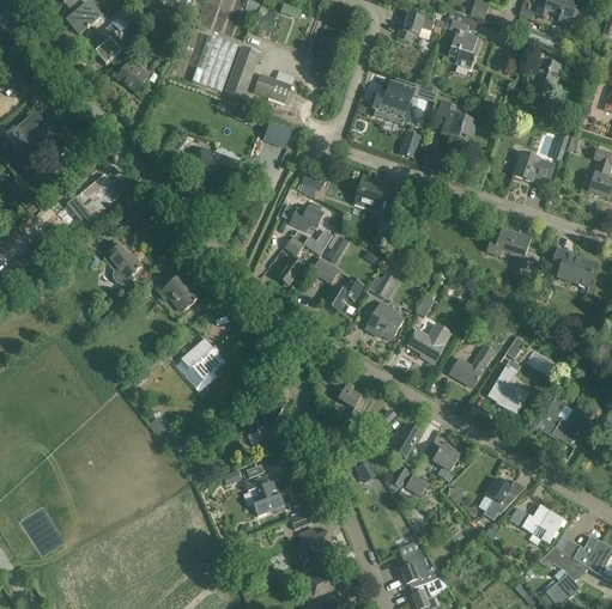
[(79,7),(77,5),(79,0),(64,0),(74,12),(67,19),(72,25),(74,24),(80,30),(78,32),(79,32),(94,20),(101,14),(94,6),(88,0),(84,4),(79,7)]
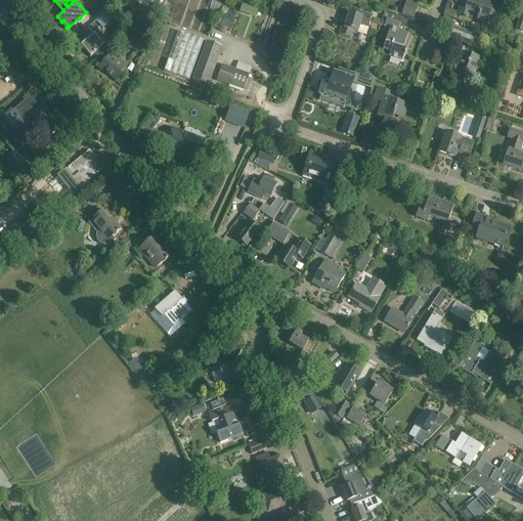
[(405,0),(403,5),(416,9),(417,3),(408,0),(405,0)]
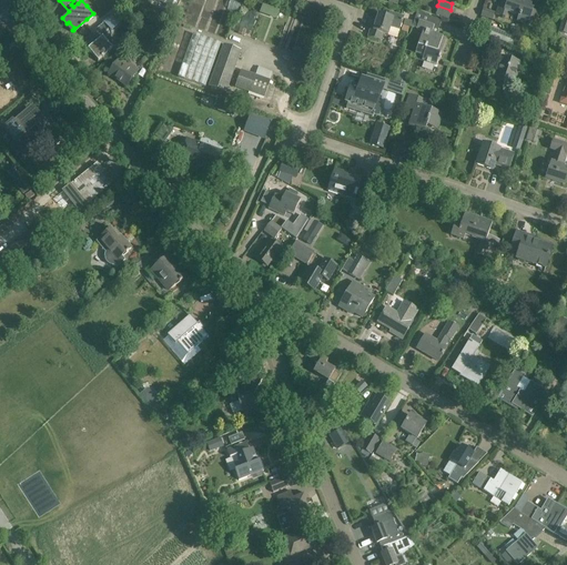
[(527,22),(532,7),(528,6),(530,0),(505,0),(498,0),(495,11),(505,14),(507,9),(518,13),(516,19),(527,22)]
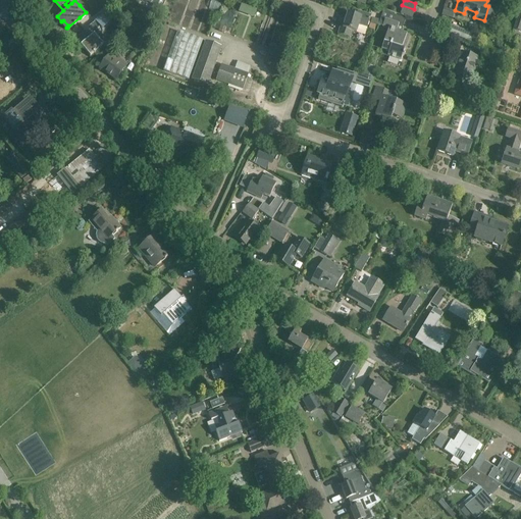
[(414,9),(402,5),(400,11),(412,14),(414,9)]
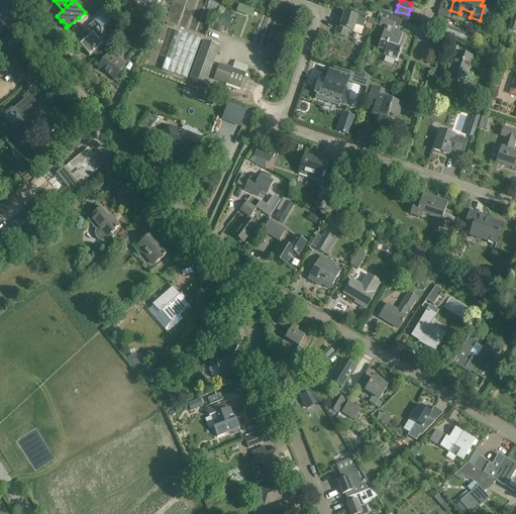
[(338,15),(334,30),(345,34),(347,28),(352,30),(354,22),(363,25),(367,12),(352,8),(351,12),(343,10),(341,16),(338,15)]
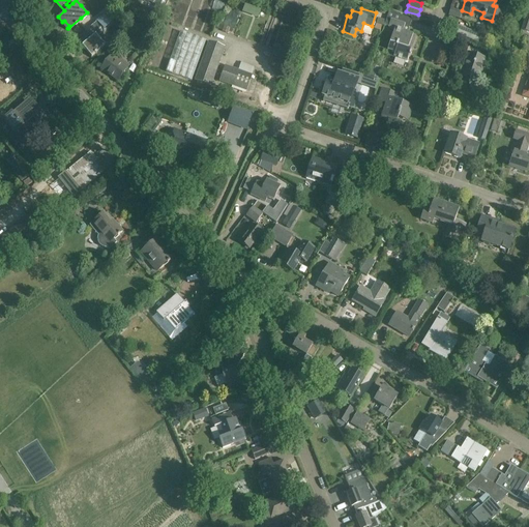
[(388,8),(385,18),(384,23),(388,24),(387,25),(393,27),(387,48),(394,51),(392,55),(406,59),(408,54),(409,54),(410,53),(409,52),(410,48),(407,47),(412,32),(402,28),(404,22),(399,20),(401,12),(388,8)]
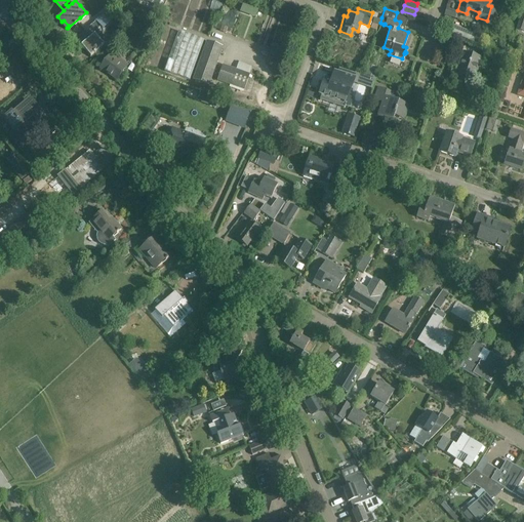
[(84,48),(86,47),(91,52),(89,54),(97,48),(108,40),(97,27),(96,27),(98,26),(101,28),(108,22),(107,19),(110,16),(105,10),(83,29),(89,36),(80,43),(84,48)]
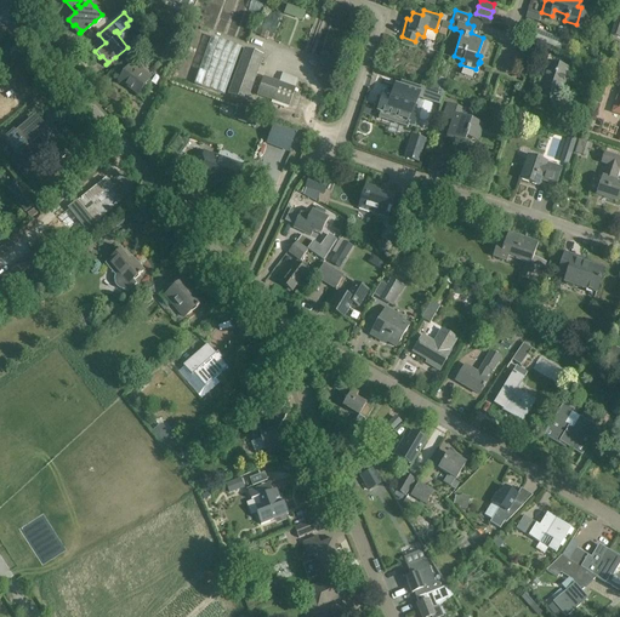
[(450,27),(451,21),(442,17),(441,24),(449,28),(450,27)]
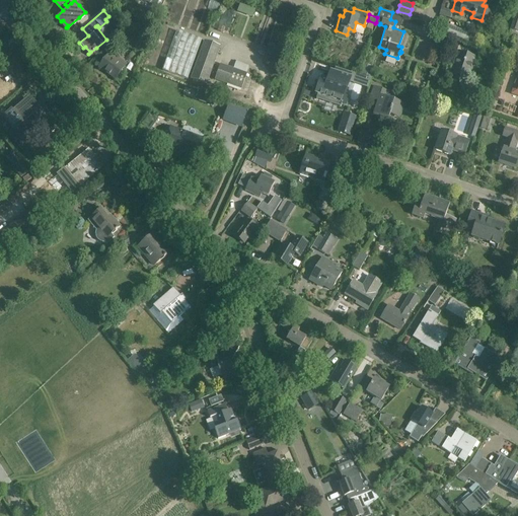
[(141,26),(136,31),(141,35),(145,31),(141,26)]
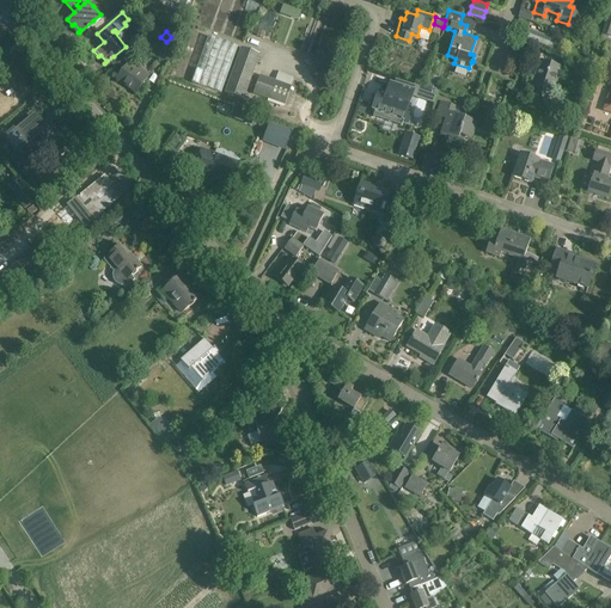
[(237,44),(207,34),(190,79),(220,90),(237,44)]
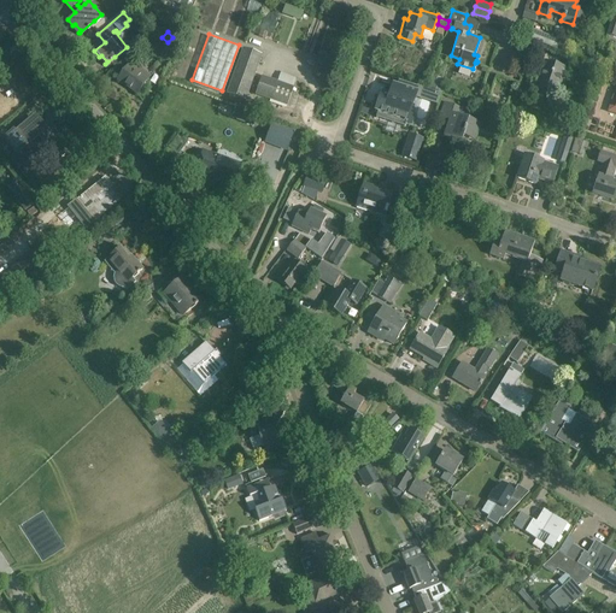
[(244,99),(260,53),(242,46),(226,92),(244,99)]
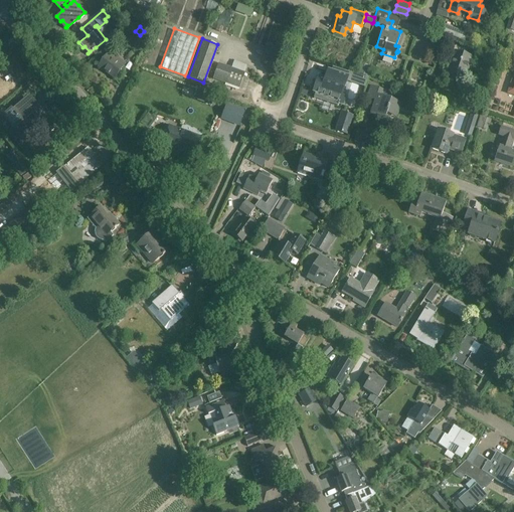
[(451,55),(446,70),(464,76),(472,55),(453,48),(453,49),(456,50),(454,56),(451,55)]
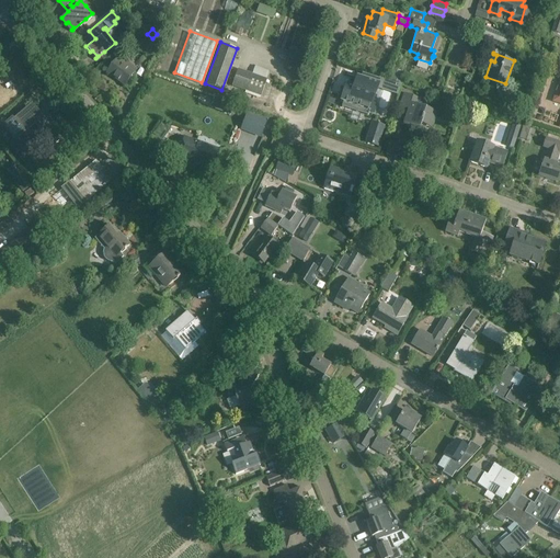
[(126,60),(117,55),(106,70),(124,83),(133,70),(124,64),(126,60)]
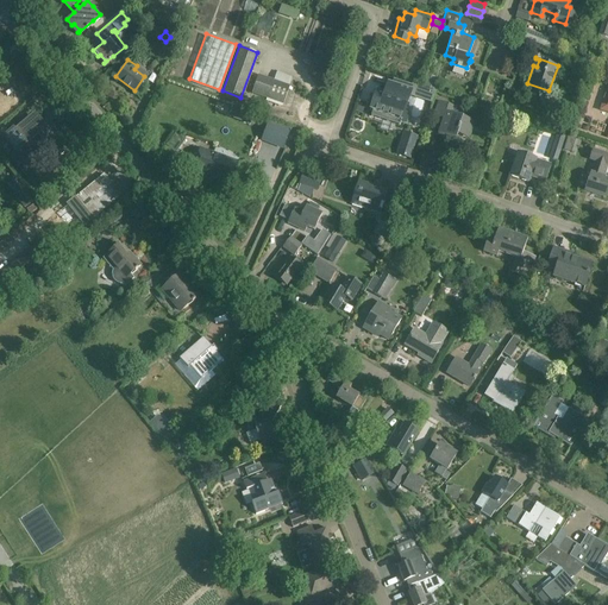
[(427,71),(422,83),(436,88),(438,82),(432,80),(433,74),(427,71)]
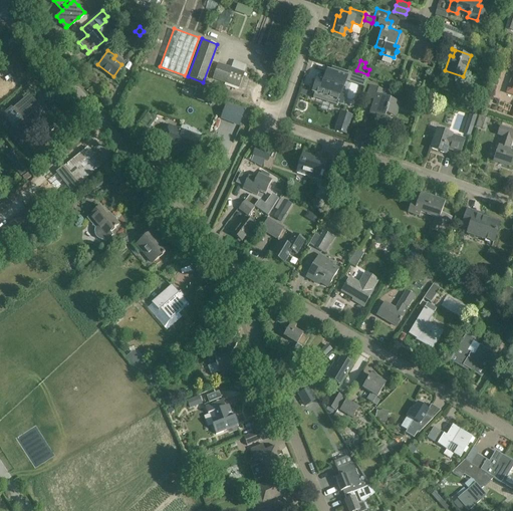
[(238,86),(244,70),(217,61),(212,76),(238,86)]
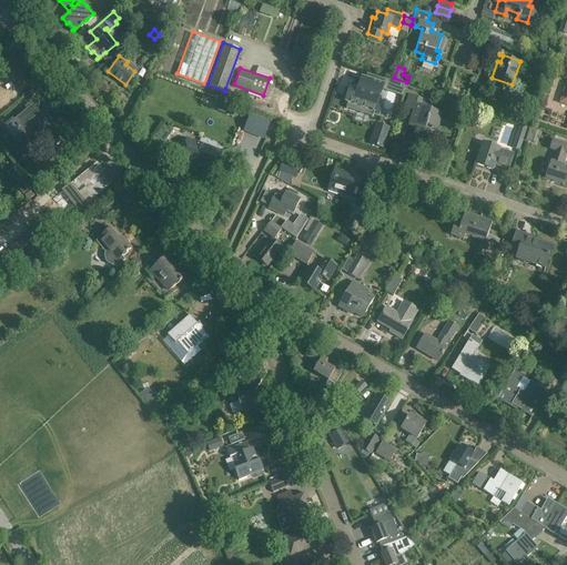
[(10,72),(0,80),(0,102),(1,103),(22,86),(10,72)]
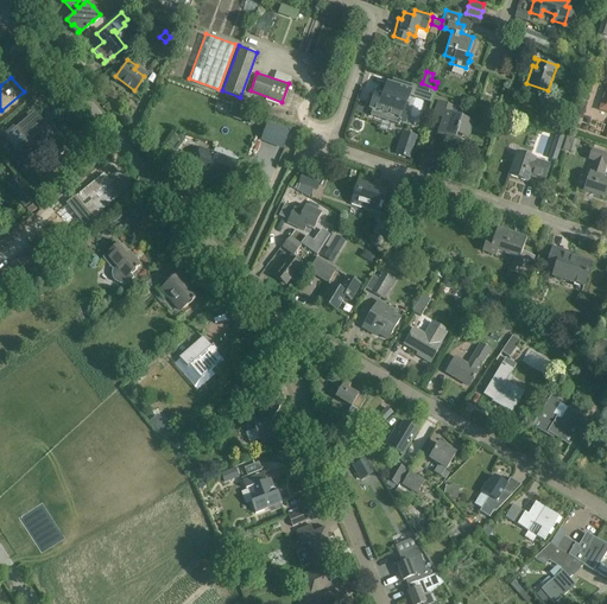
[(375,88),(370,106),(372,107),(370,113),(398,122),(410,88),(431,95),(434,89),(410,82),(410,83),(392,77),(390,86),(385,84),(383,90),(375,88)]
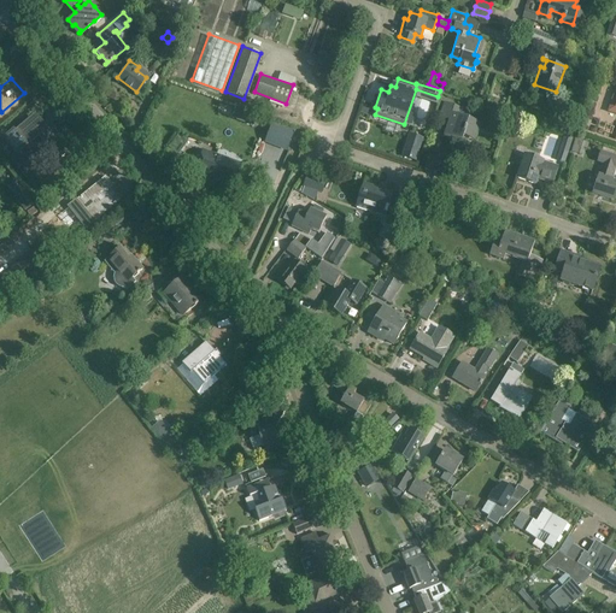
[(447,118),(443,133),(461,139),(463,133),(474,136),(479,121),(456,113),(458,105),(444,99),(438,115),(447,118)]
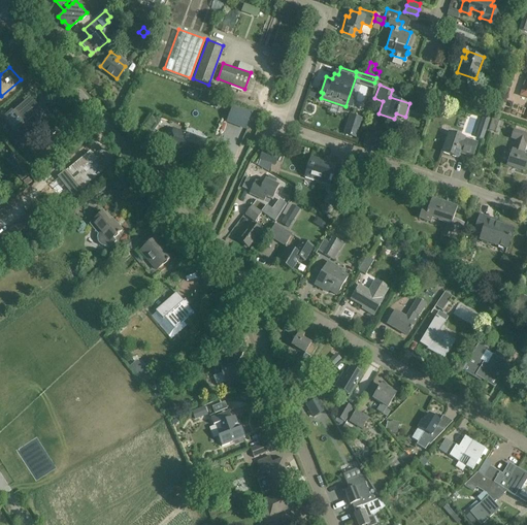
[(218,95),(208,92),(204,102),(215,105),(218,95)]
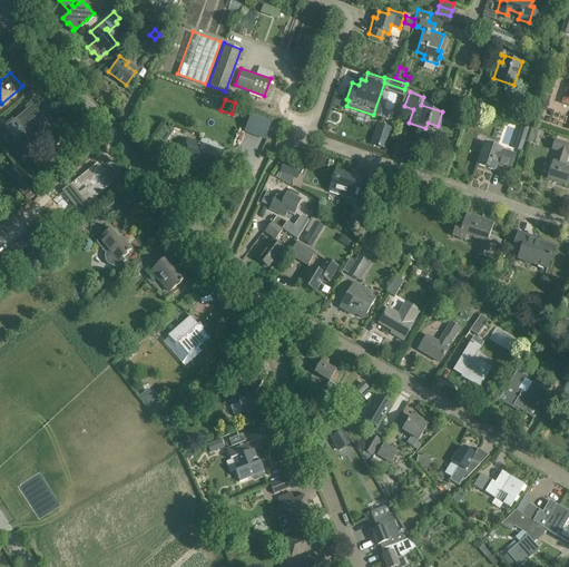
[(11,118),(2,126),(15,140),(26,130),(26,132),(32,125),(35,123),(54,145),(61,137),(42,115),(40,117),(37,113),(38,111),(31,103),(31,104),(12,119),(11,118)]
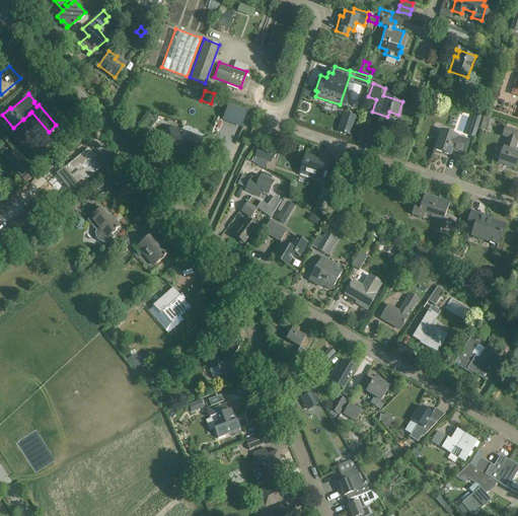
[(227,103),(223,117),(241,124),(246,111),(227,103)]
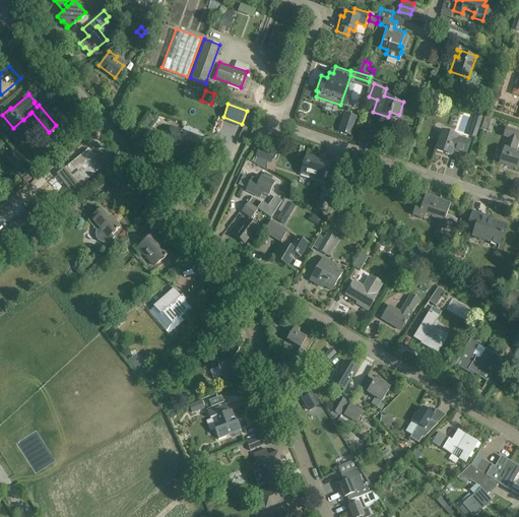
[(344,111),(338,130),(348,133),(354,115),(344,111)]
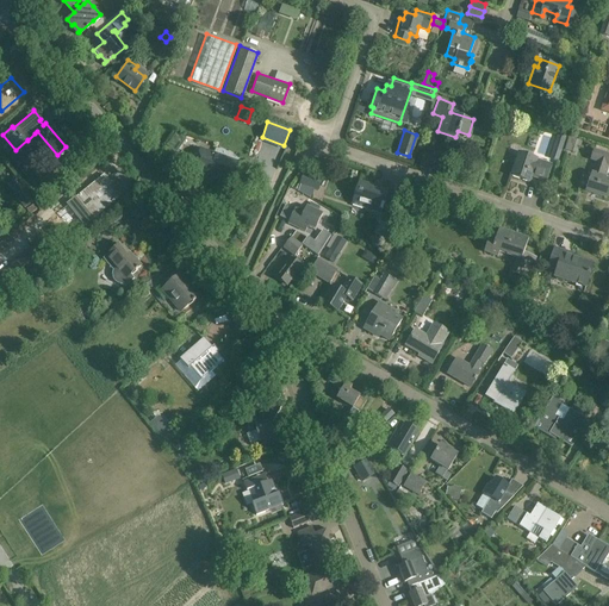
[(180,139),(172,133),(166,139),(174,147),(180,139)]
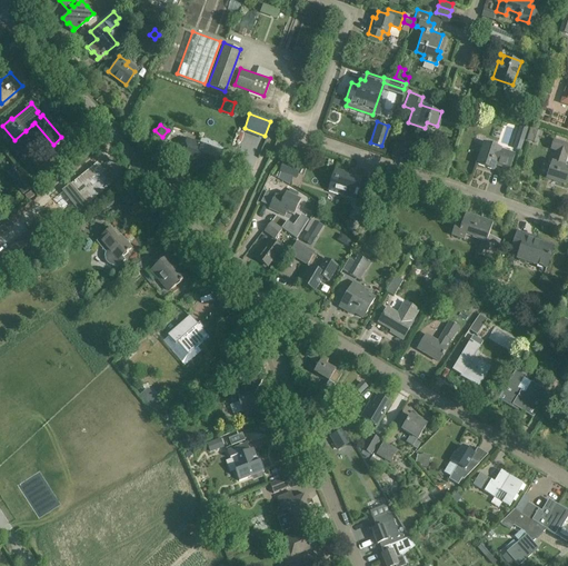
[(525,138),(532,139),(534,128),(526,127),(525,138)]
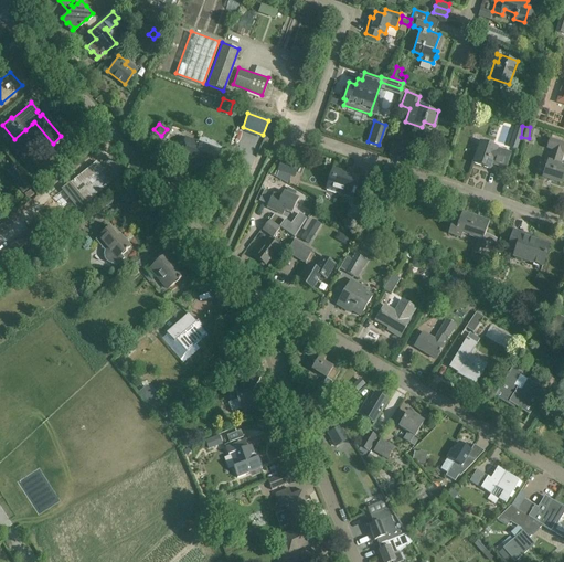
[(509,144),(517,146),(520,136),(512,134),(509,144)]
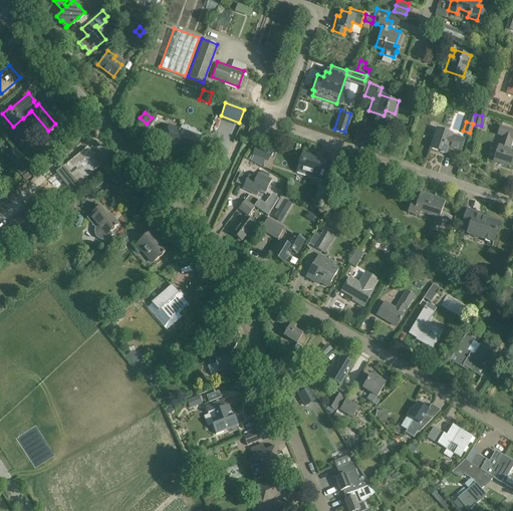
[(169,123),(162,142),(192,153),(199,135),(169,123)]
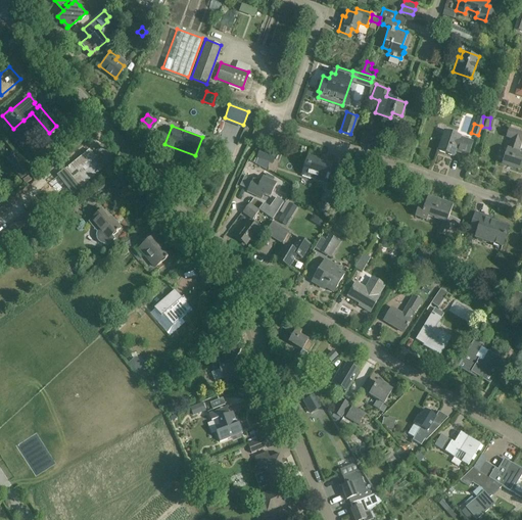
[(521,140),(521,136),(521,130),(509,126),(506,135),(512,137),(508,146),(507,146),(502,162),(518,168),(521,154),(521,151),(516,149),(519,139),(521,140)]
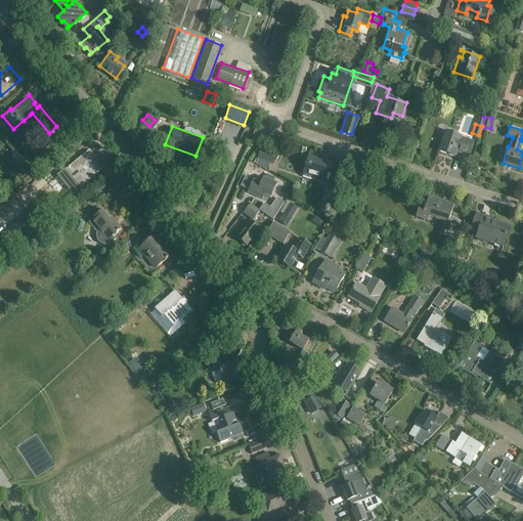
[(444,130),(438,148),(453,154),(454,148),(468,153),(472,140),(460,136),(460,135),(444,130)]
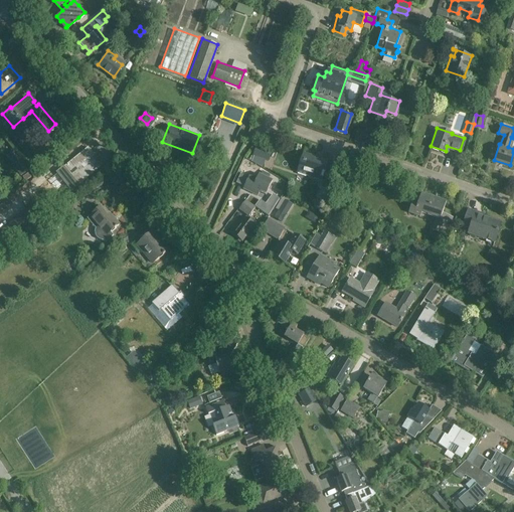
[(255,142),(252,151),(267,156),(270,147),(255,142)]
